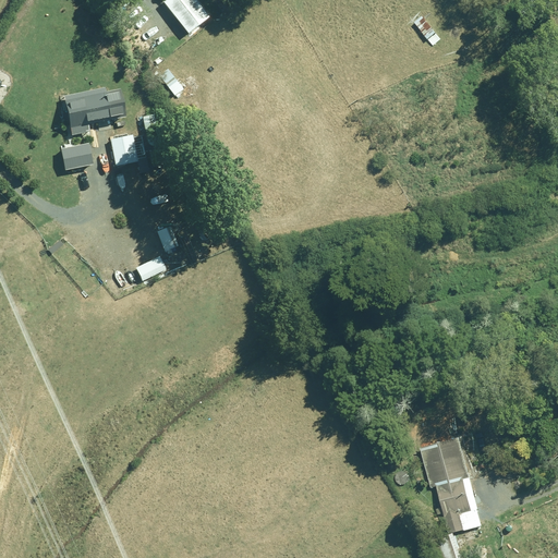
[(166,0),(162,3),(186,34),(207,17),(193,0),(166,0)]
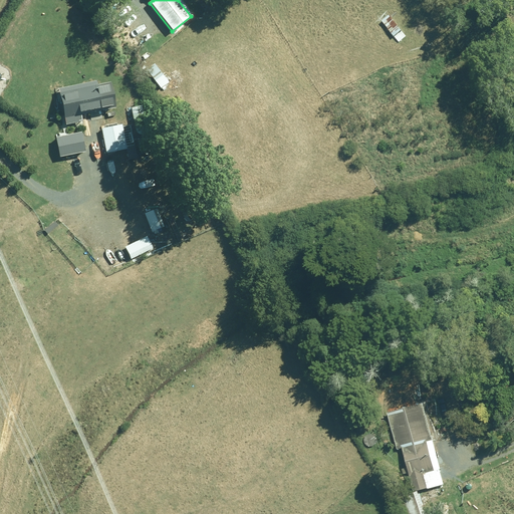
[(160,88),(168,81),(154,64),(146,70),(160,88)]
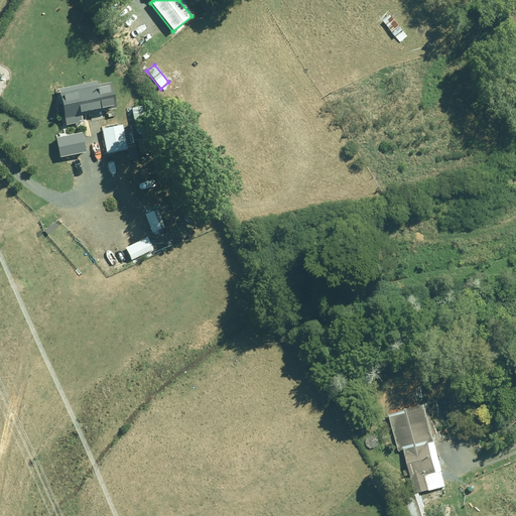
[(112,106),(108,82),(59,91),(66,125),(82,122),(81,112),(112,106)]
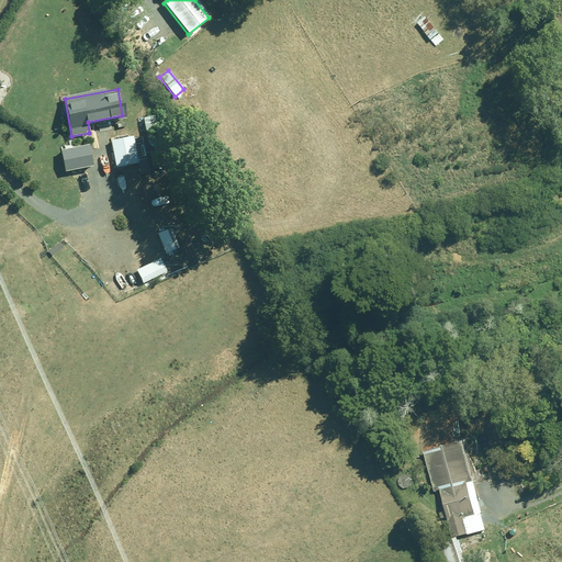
[(110,141),(115,167),(137,163),(133,136),(110,141)]
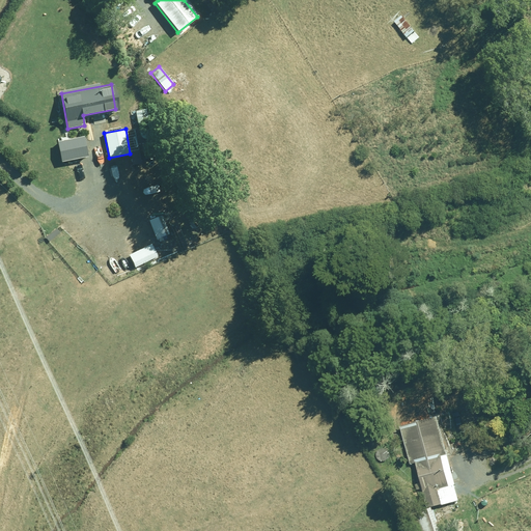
[(87,157),(83,136),(56,141),(60,162),(87,157)]
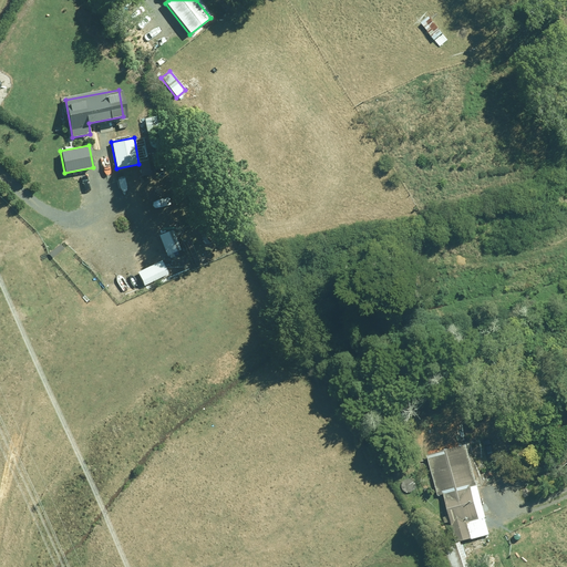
[(167,274),(161,260),(137,271),(144,286),(167,274)]
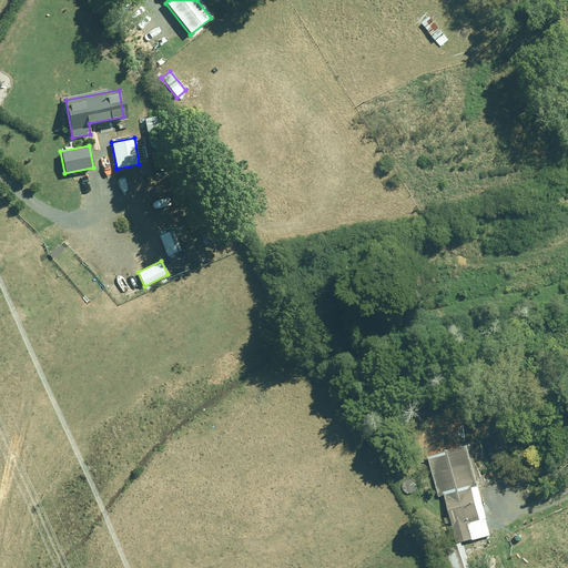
[(426,456),(438,486),(442,485),(457,544),(489,535),(466,446),(426,456)]
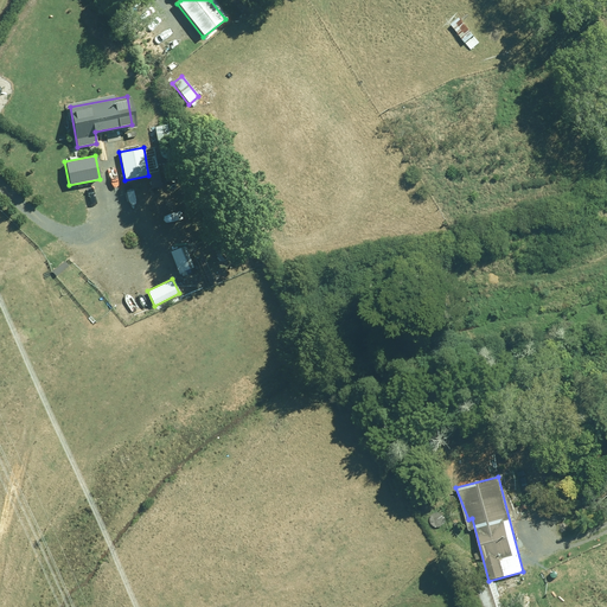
[(478,606),(500,606),(492,581),(472,587),(478,606)]
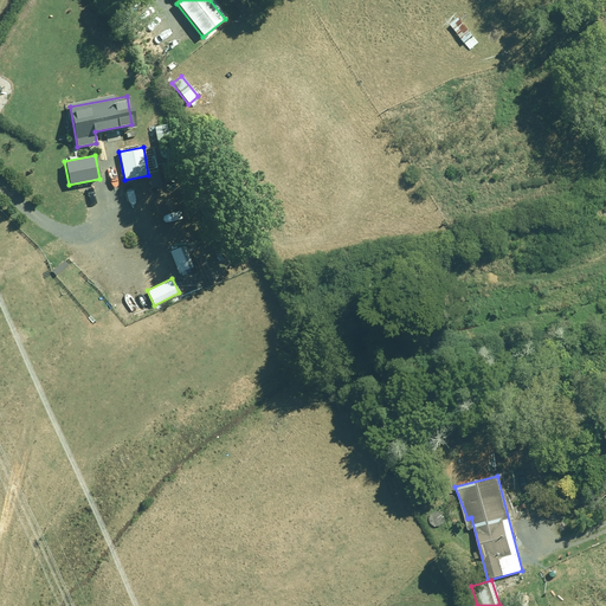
All buildings are outlined.
